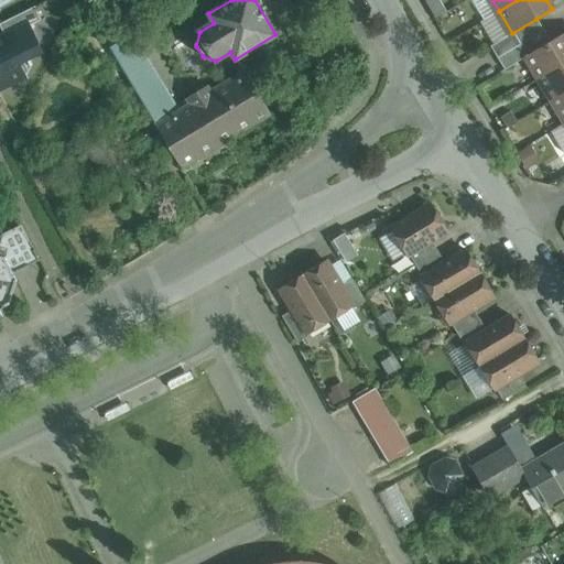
[(537,19),(514,32),(521,44),(544,30),(537,19)]
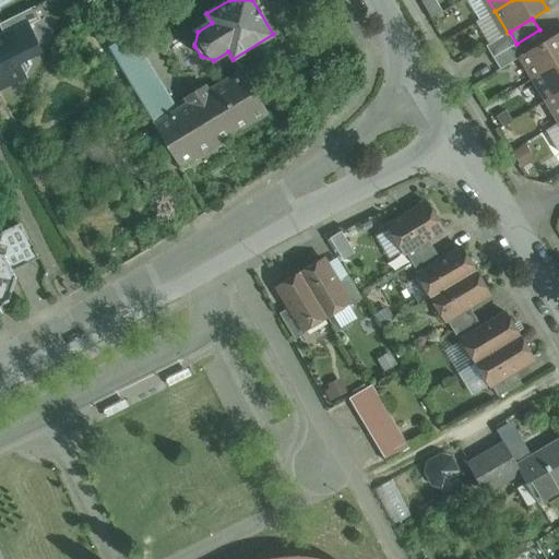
[(28,24),(0,38),(0,86),(25,74),(31,64),(26,55),(39,48),(28,24)]
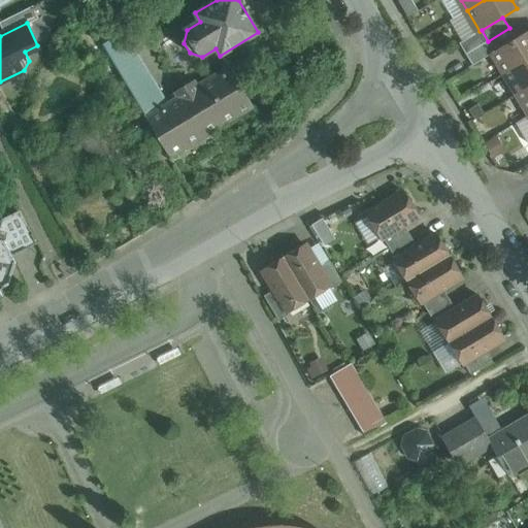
[(509,28),(488,41),(494,52),(516,38),(509,28)]
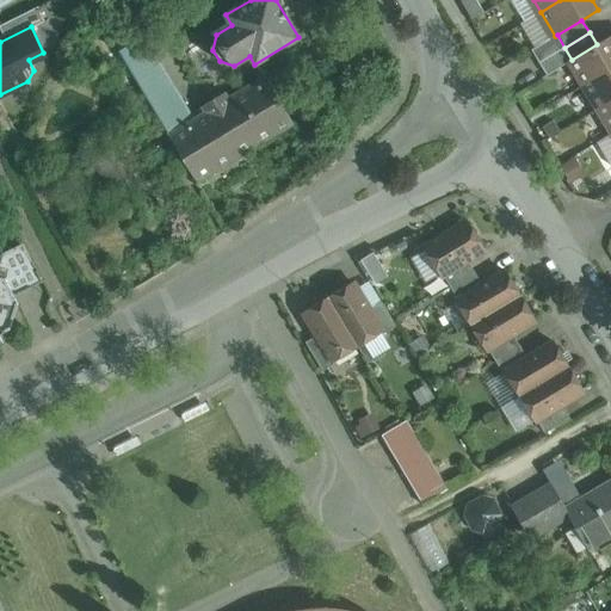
[(555,36),(531,50),(539,62),(565,48),(557,35),(555,36)]
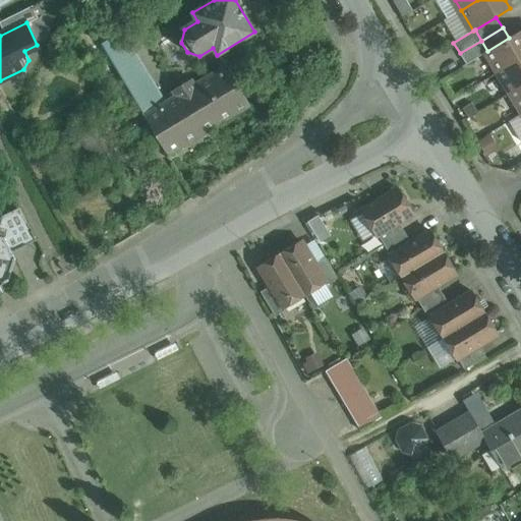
[(487,51),(485,52),(486,52),(499,72),(520,58),(520,30),(509,38),(487,51)]
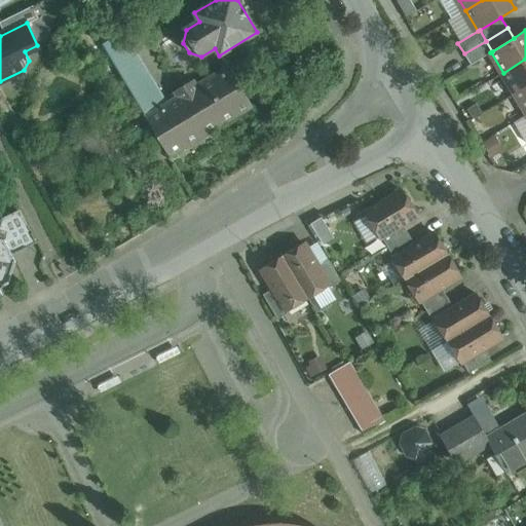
[(146,81),(118,34),(102,43),(130,91),(145,82),(145,81),(146,81)]
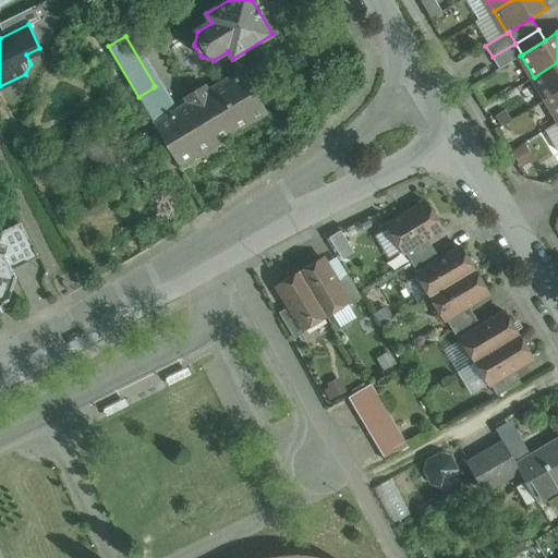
[(516,44),(493,57),(499,69),(521,56),(520,56),(522,55),(516,44)]
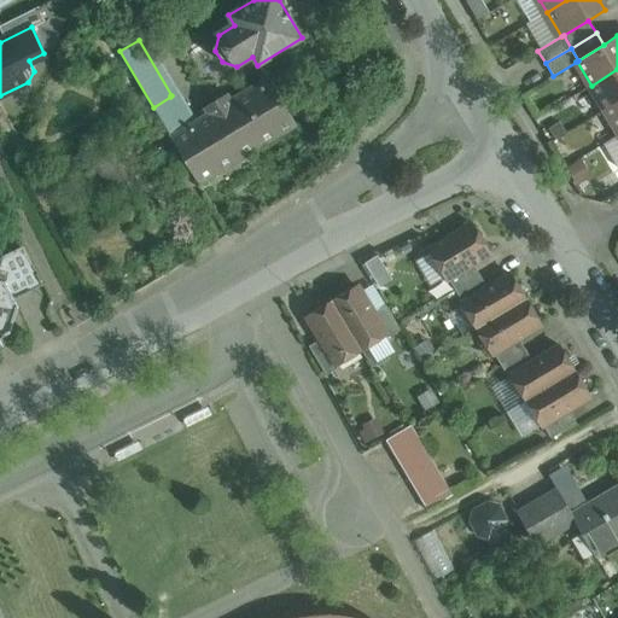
[(617,69),(592,86),(606,110),(617,101),(617,69)]
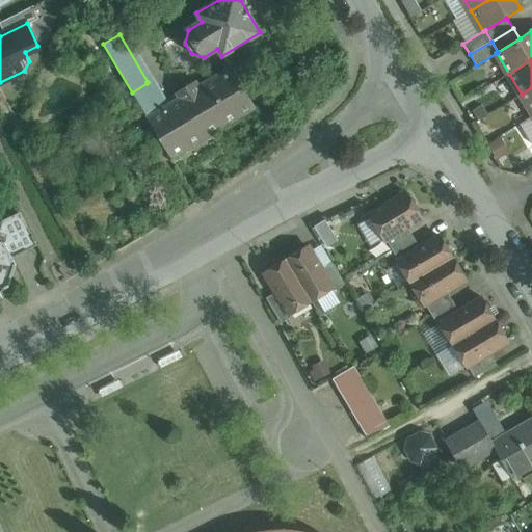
[(231,68),(197,87),(193,81),(177,91),(181,99),(163,109),(148,118),(147,118),(156,134),(157,134),(171,158),(255,107),(231,68)]
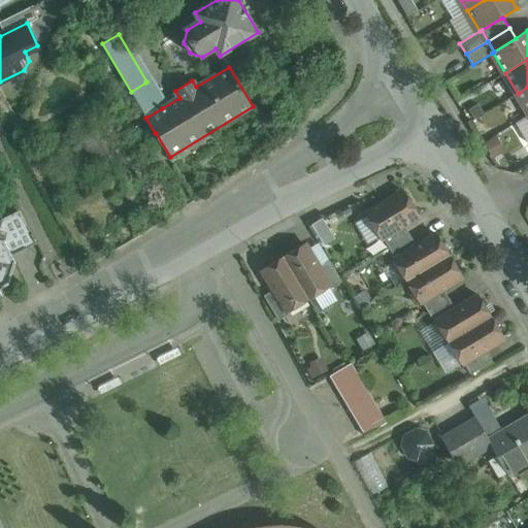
[(146,81),(145,81),(145,83),(131,92),(146,118),(162,108),(146,81)]
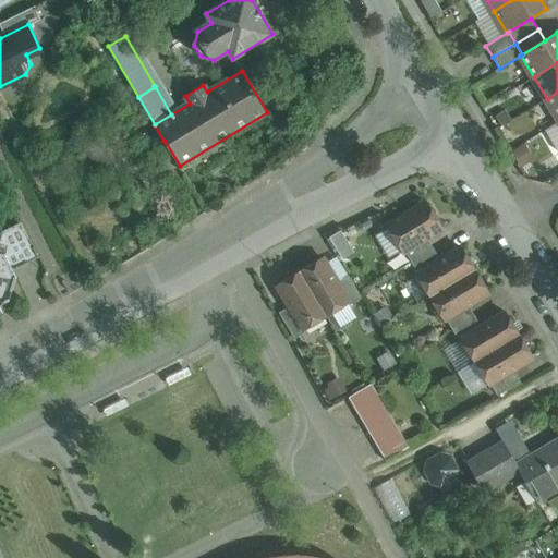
[(557,92),(547,99),(557,118),(557,92)]
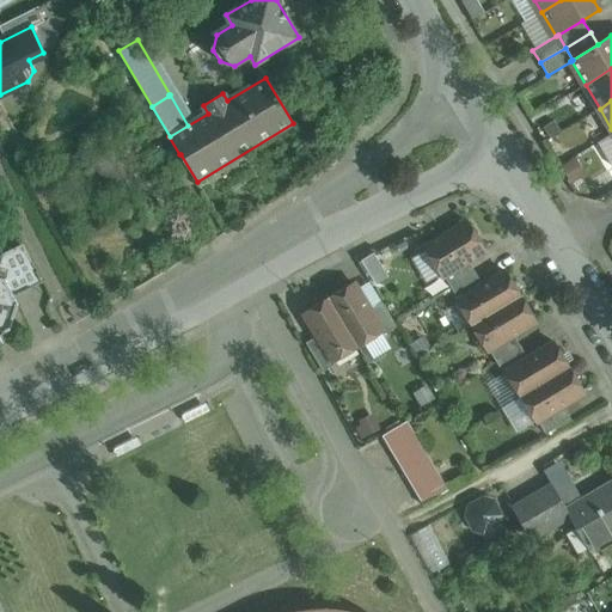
[(469,222),(424,249),(441,277),(444,276),(469,261),(485,251),(469,222)]
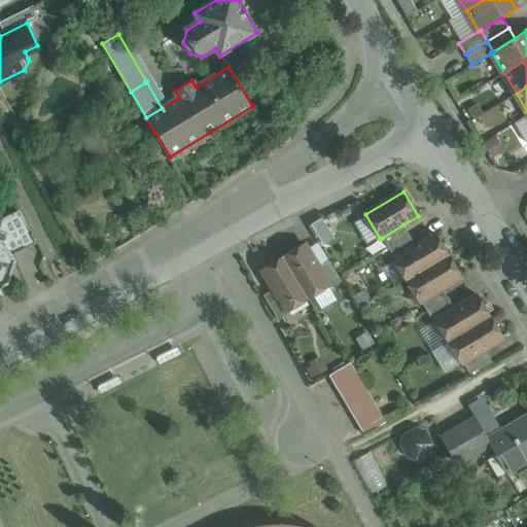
[(20,210),(1,219),(0,222),(0,238),(5,241),(12,255),(37,243),(20,210)]
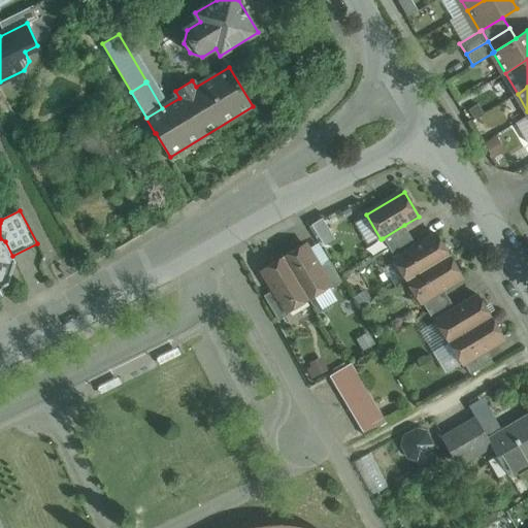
[(404,225),(383,238),(390,249),(410,236),(404,225)]
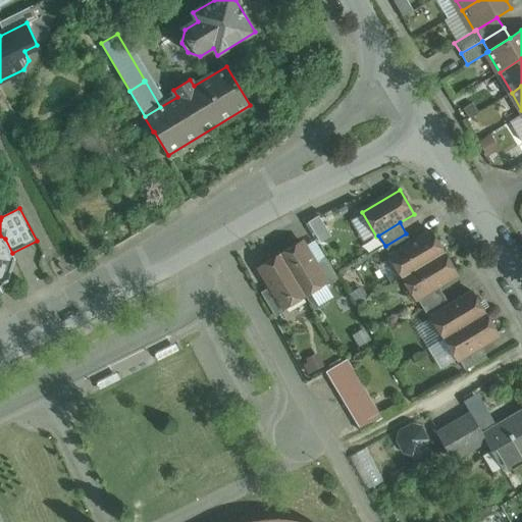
[(392,256),(389,257),(403,278),(445,253),(432,231),(412,244),(392,256)]
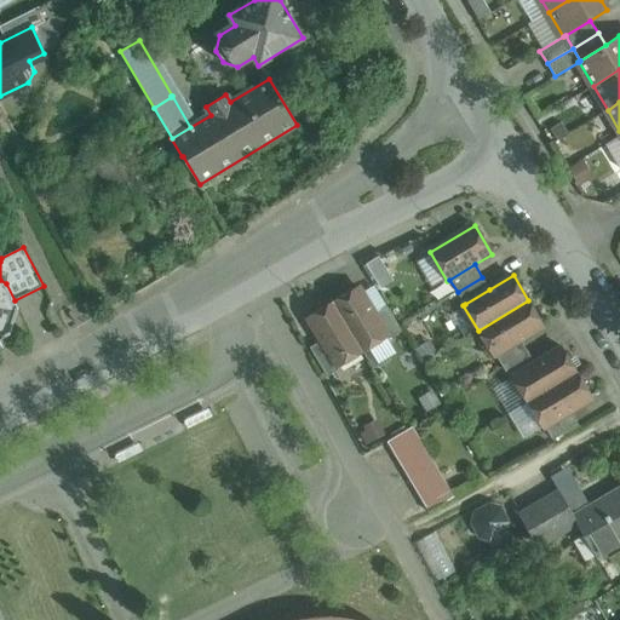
[(482,277),(458,292),(465,304),(489,290),(482,277)]
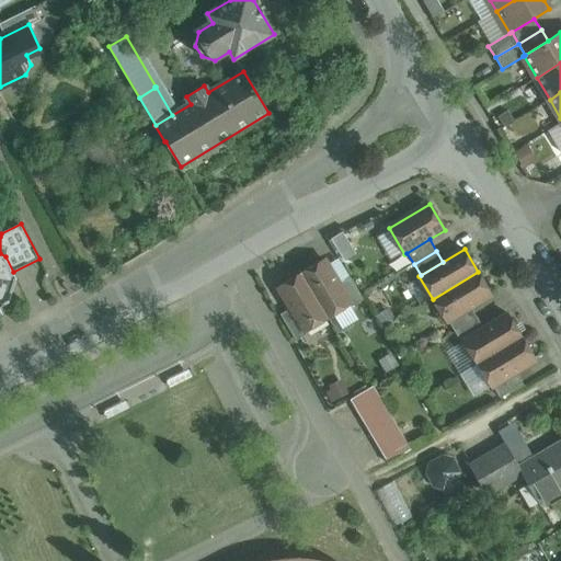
[(0,307),(9,302),(16,279),(13,272),(6,256),(0,253),(0,307)]
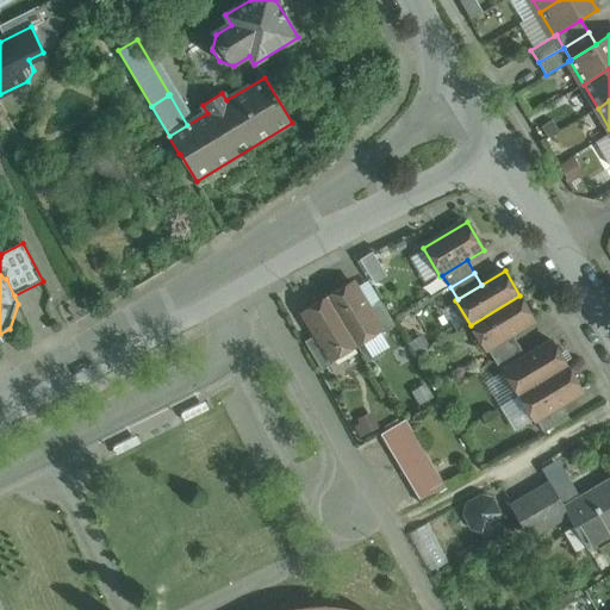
[(368,309),(352,282),(328,297),(358,347),(381,332),(383,331),(368,309)]
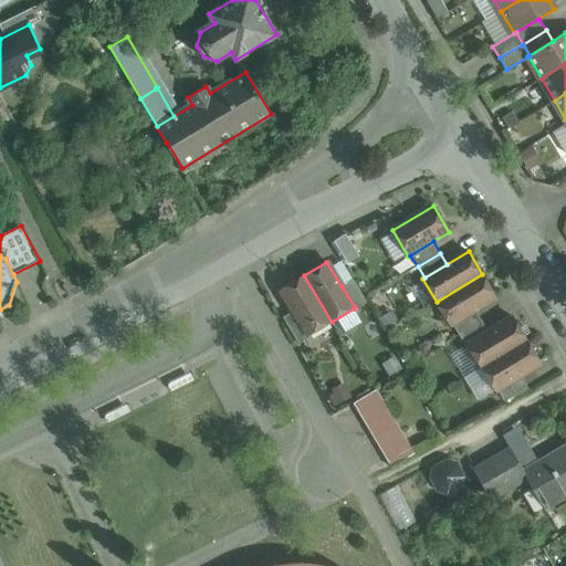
[(482,274),(437,302),(450,324),(452,323),(474,310),(496,296),(482,274)]
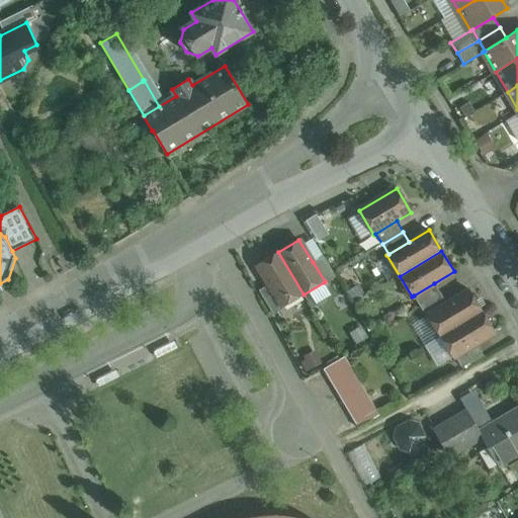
[(304,294),(278,252),(257,265),(269,284),(282,307),(283,307),(304,294)]
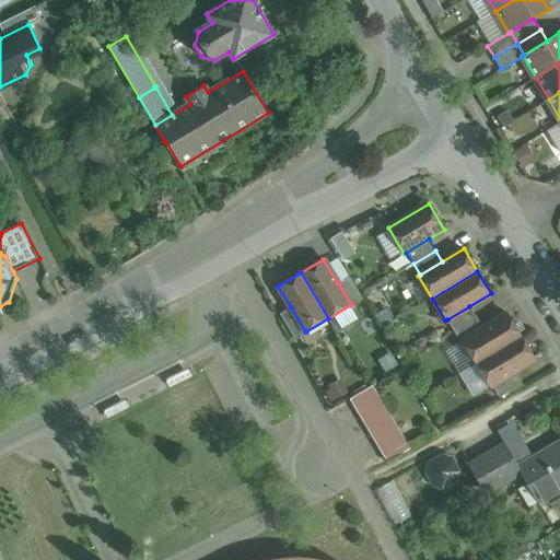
[(363,300),(349,277),(338,283),(351,304),(350,305),(351,306),(363,300)]
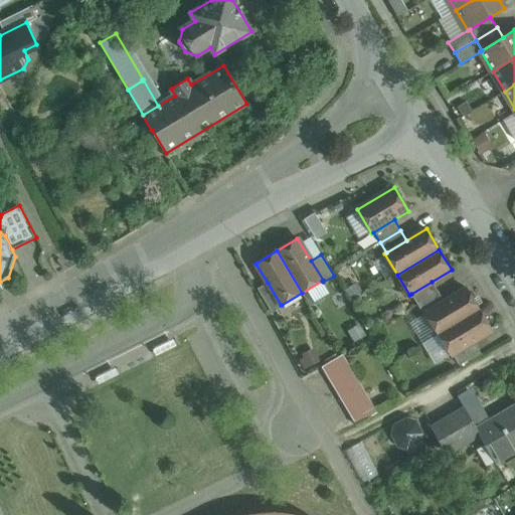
[(432,282),(411,294),(417,305),(439,292),(432,282)]
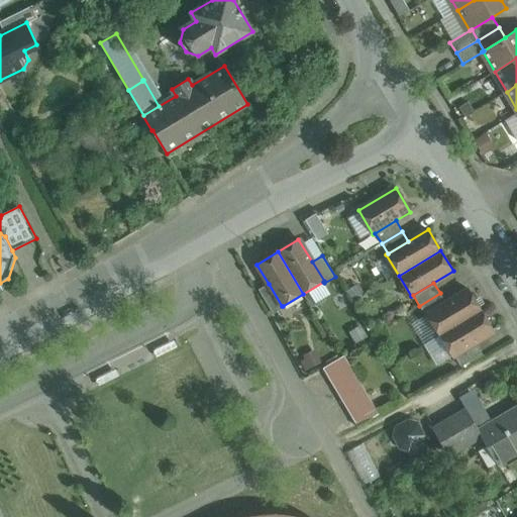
[(282,306),(269,284),(259,290),(273,314),(284,307),(283,306),(282,306)]
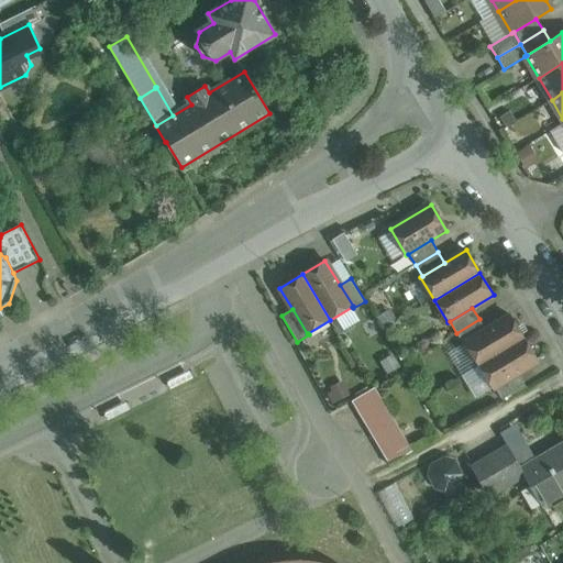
[(486,330),(465,343),(465,344),(478,365),(525,338),(510,316),(486,330)]
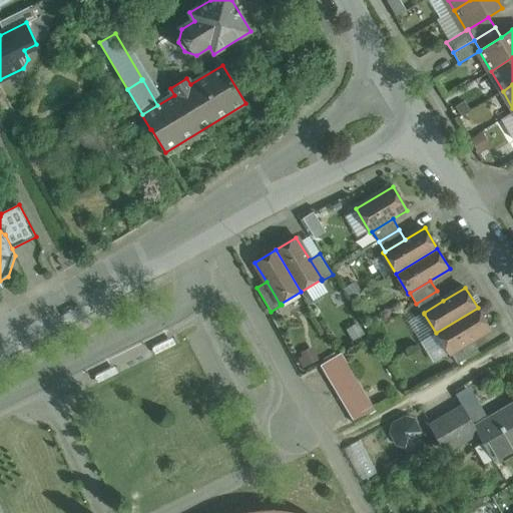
[(437,291),(416,304),(423,315),(424,314),(424,313),(443,301),(437,291)]
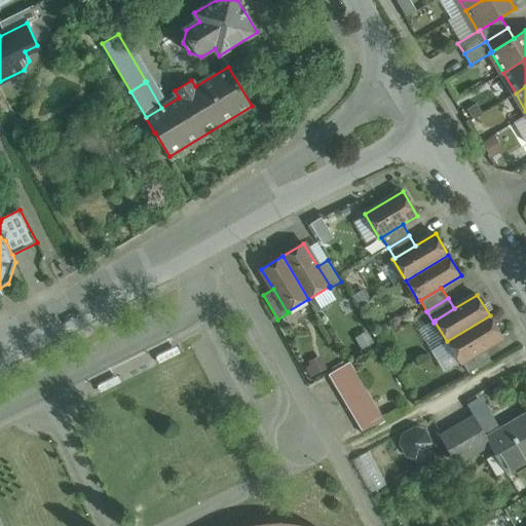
[(490,315),(447,341),(460,363),(461,362),(483,349),(502,337),(490,315)]
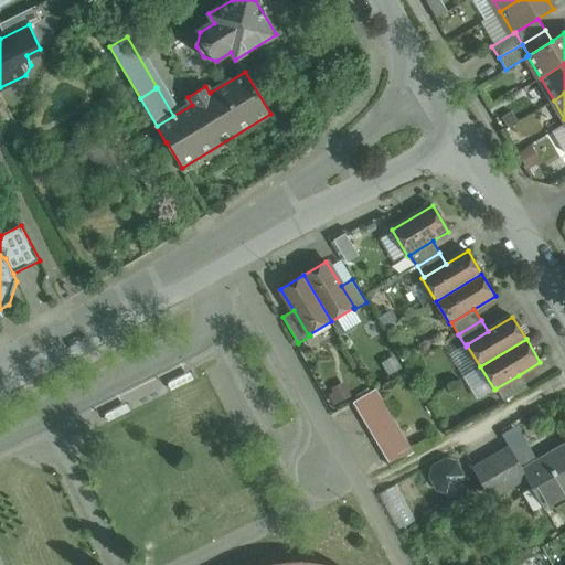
[(519,375),(496,388),(503,400),(525,386),(519,375)]
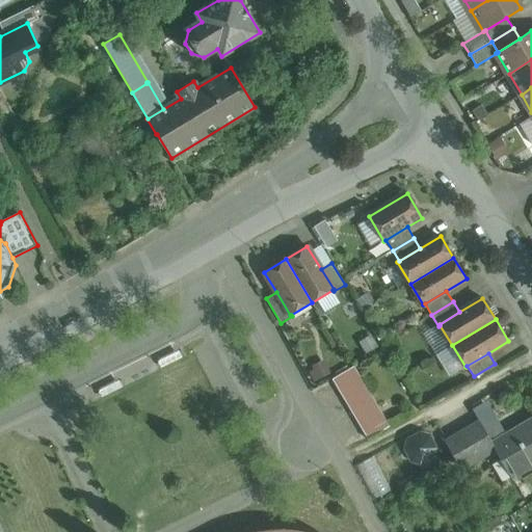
[(390,427),(353,367),(333,379),(368,440),(390,427)]
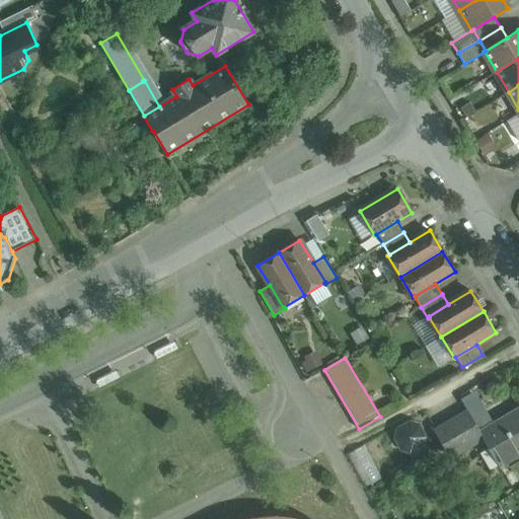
[(518,408),(503,418),(518,447),(518,408)]
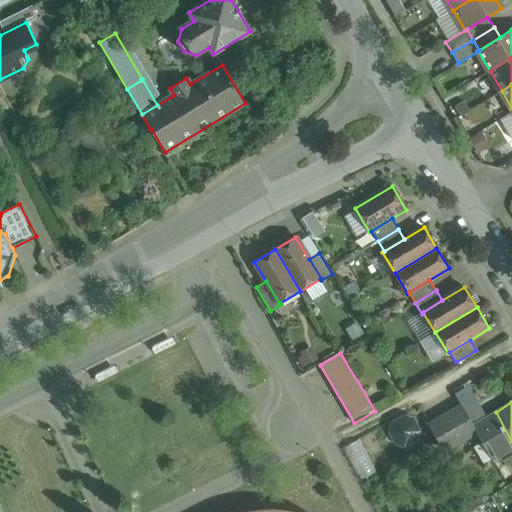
[(461,407),(430,425),(445,450),(476,431),(472,426),(461,407)]
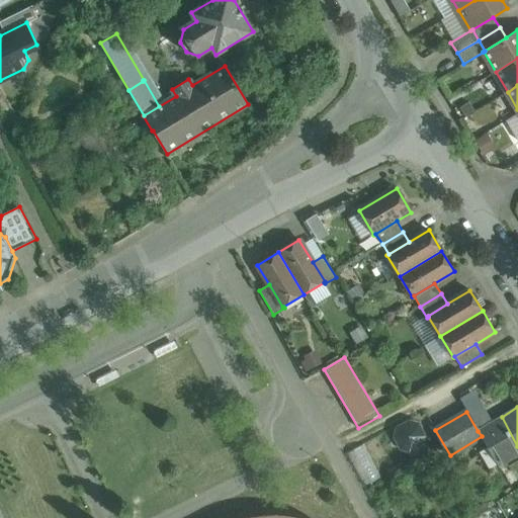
[(517,453),(517,446),(502,417),(478,431),(482,436),(499,465),(517,453)]
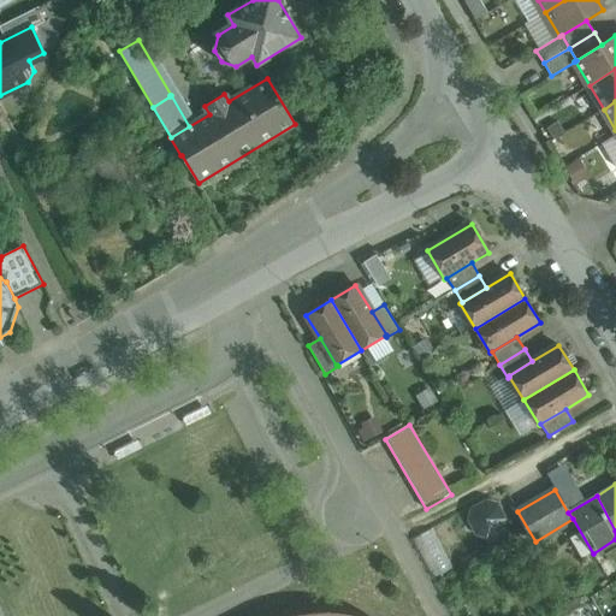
[(484,543),(502,535),(490,502),(472,508),(484,543)]
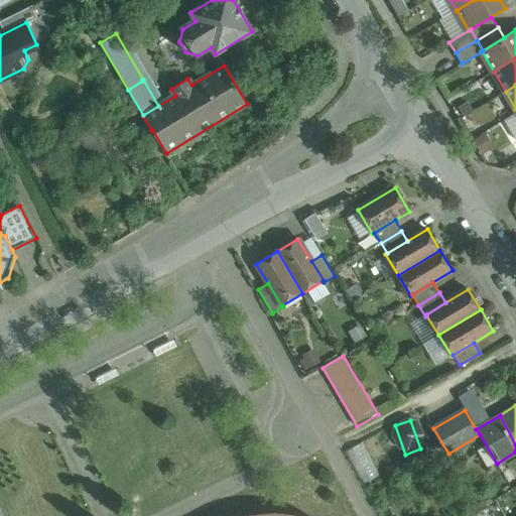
[(361,483),(376,477),(363,443),(348,448),(361,483)]
